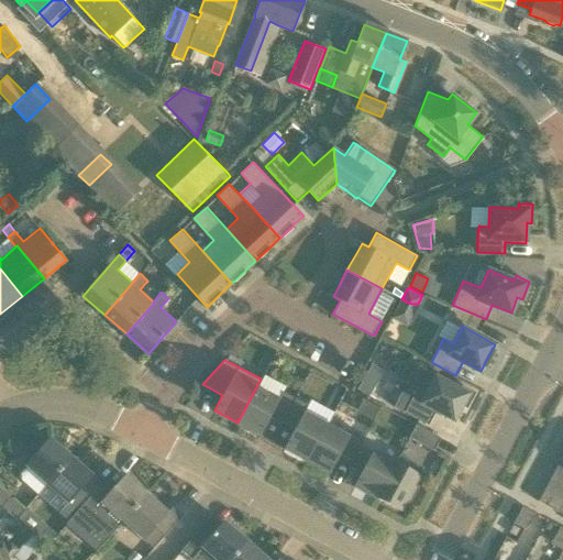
[(363,377),(357,388),(368,395),(375,384),(363,377)]
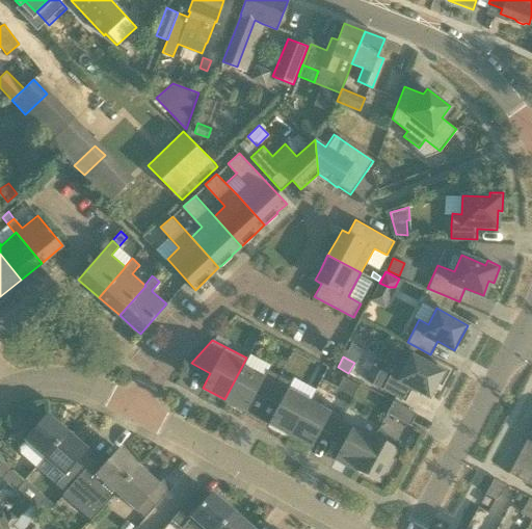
[(441,376),(409,360),(400,375),(392,371),(387,380),(379,393),(394,400),(402,405),(409,393),(426,402),(441,376)]
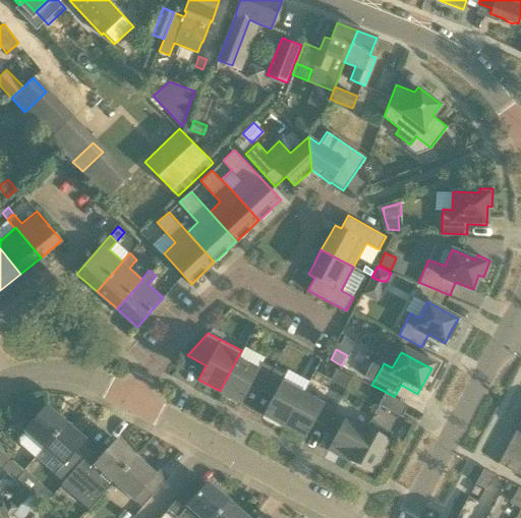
[(238,356),(220,391),(240,402),(250,385),(262,391),(274,368),(263,362),(258,368),(238,356)]
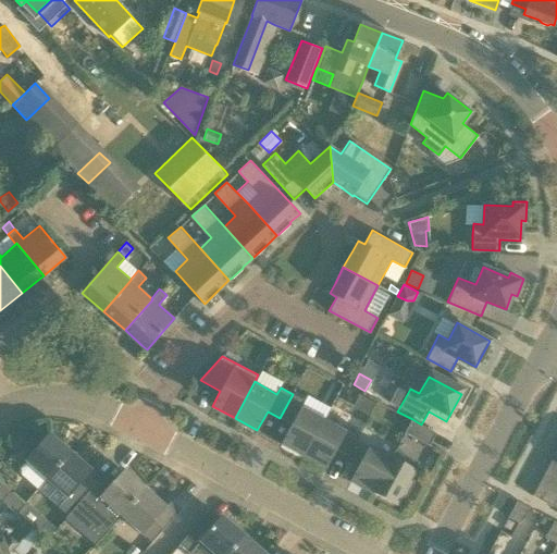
[(280,418),(291,425),(281,443),(304,455),(322,420),(300,408),(305,399),(293,394),(280,418)]
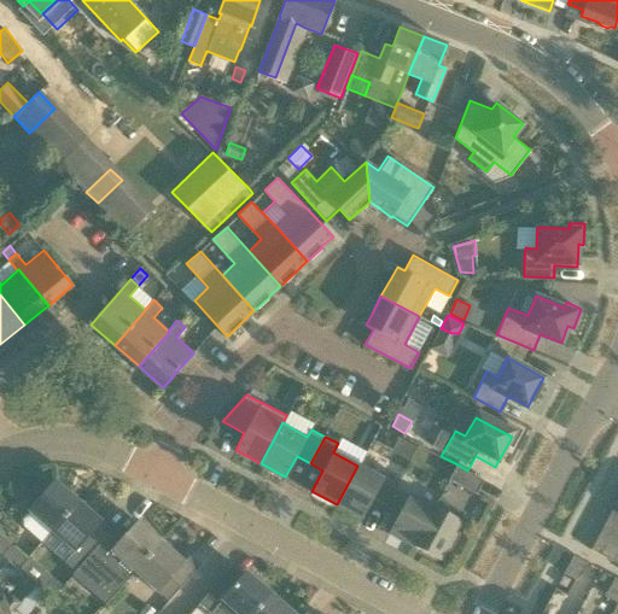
[(467,471),(458,465),(450,478),(477,492),(484,479),(467,471)]
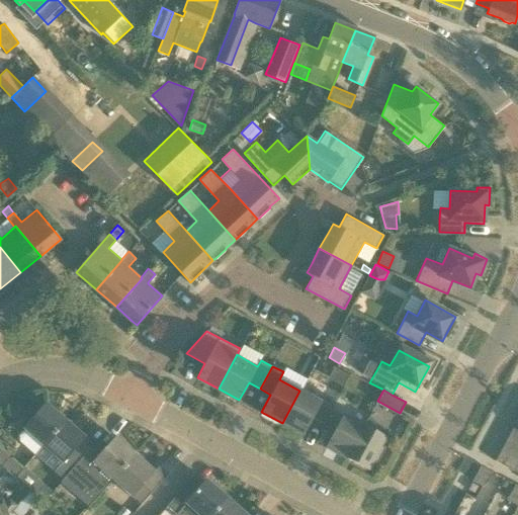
[(321,402),(299,391),(282,423),(304,434),(313,418),(324,423),(336,401),(325,395),(321,402)]
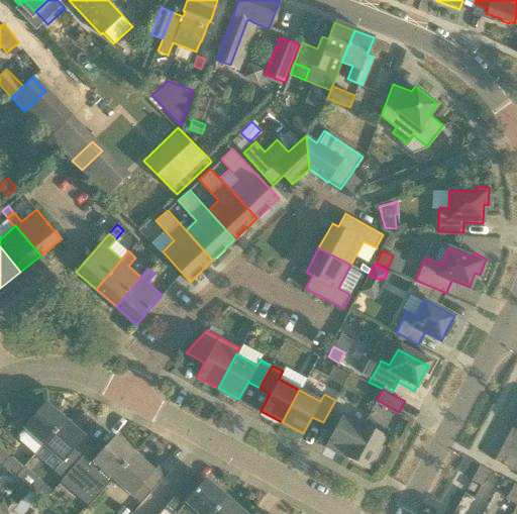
[(19,433),(19,439),(34,452),(35,451),(42,443),(65,418),(46,401),(23,426),(24,427),(20,432),(19,433)]
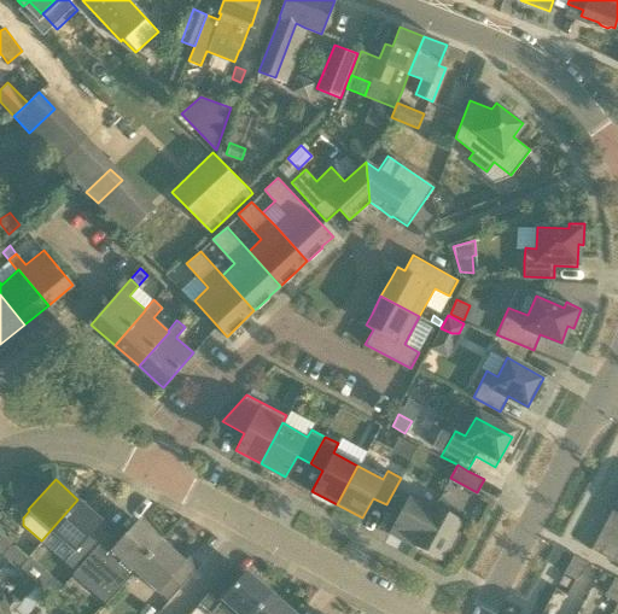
[(413,545),(433,507),(409,493),(388,532),(413,545)]
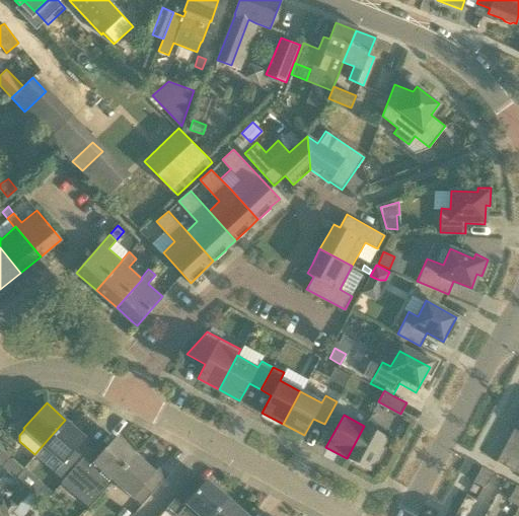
[(381,445),(389,430),(368,419),(364,426),(347,458),(368,469),(373,460),(377,462),(385,447),(381,445)]
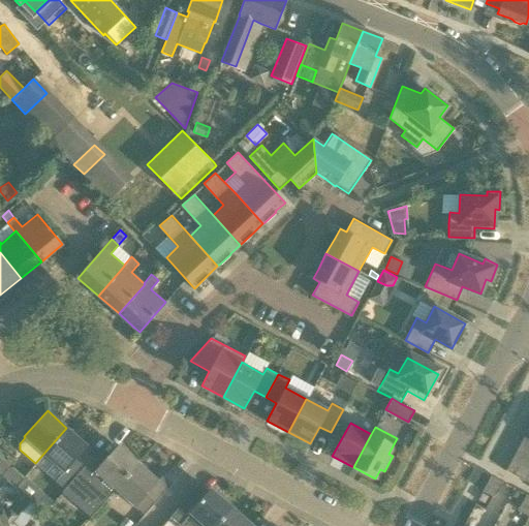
[(66,428),(43,454),(64,470),(56,481),(64,488),(91,457),(83,450),(87,445),(66,428)]
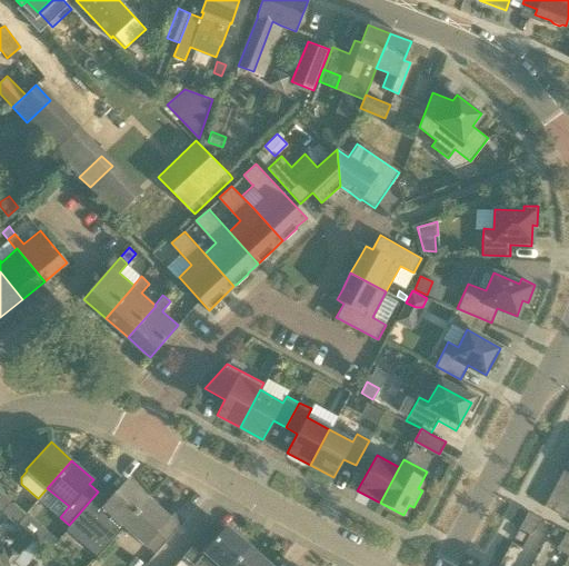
[(568,472),(563,469),(557,480),(568,487),(568,472)]
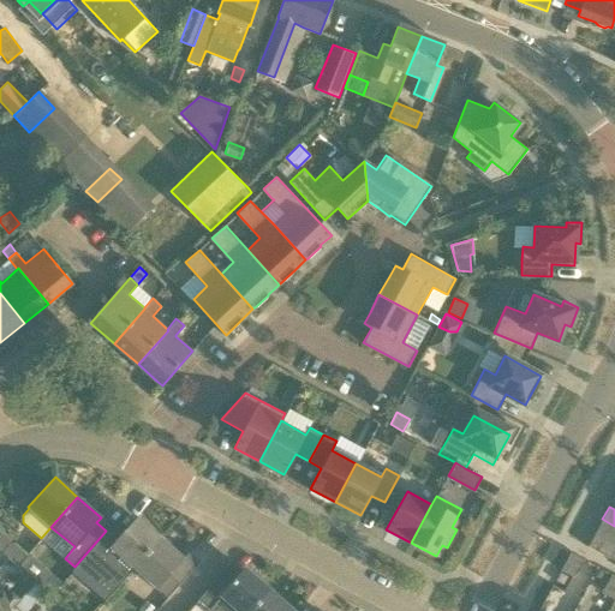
[(75,567),(71,570),(90,587),(103,571),(118,585),(132,568),(160,538),(137,517),(117,540),(106,531),(75,567)]
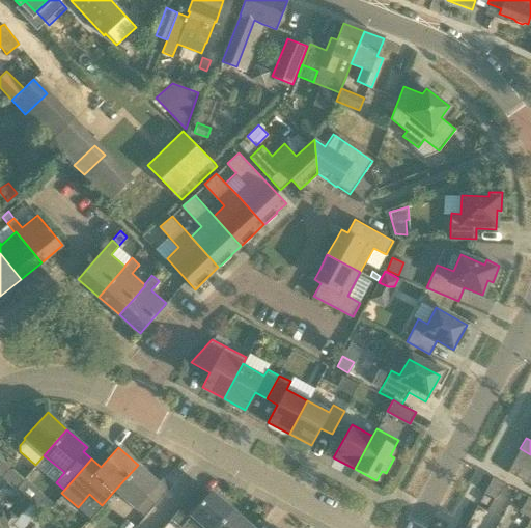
[(513,460),(530,469),(530,454),(520,448),(513,460)]
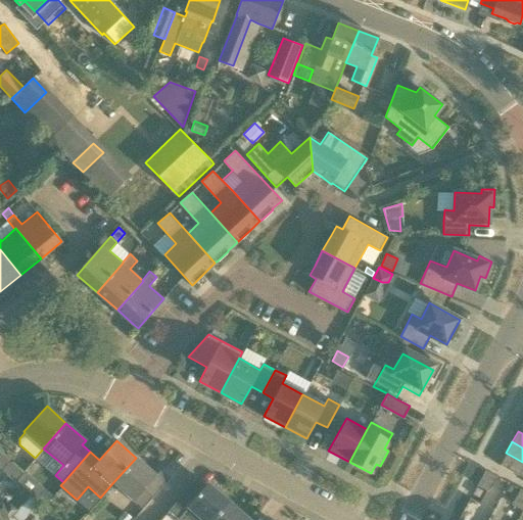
[(21,473),(8,461),(9,461),(0,452),(0,468),(1,470),(7,475),(14,481),(21,473)]
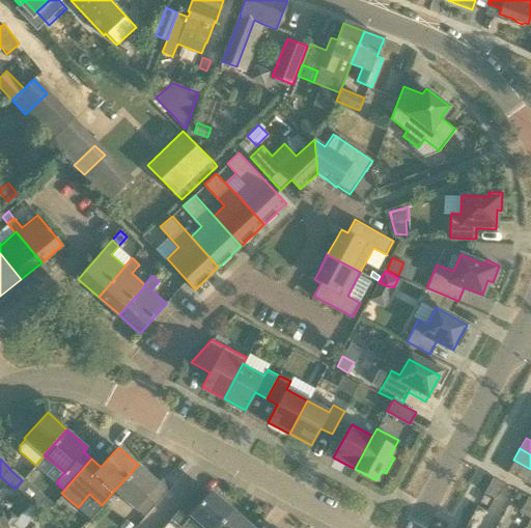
[(530,482),(530,469),(513,460),(507,471),(530,483),(530,482)]
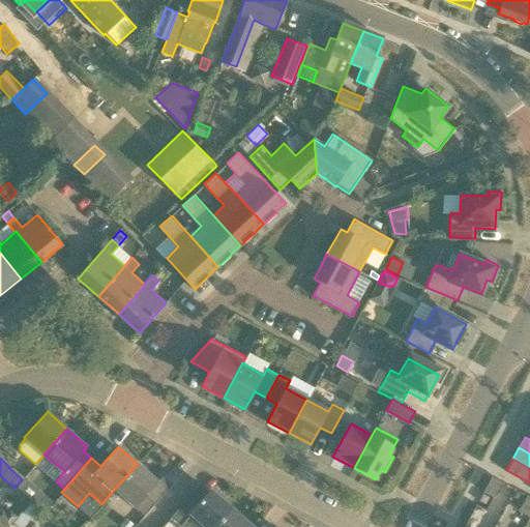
[(138,464),(114,490),(135,508),(136,506),(144,515),(172,484),(163,475),(157,481),(149,473),(138,464)]
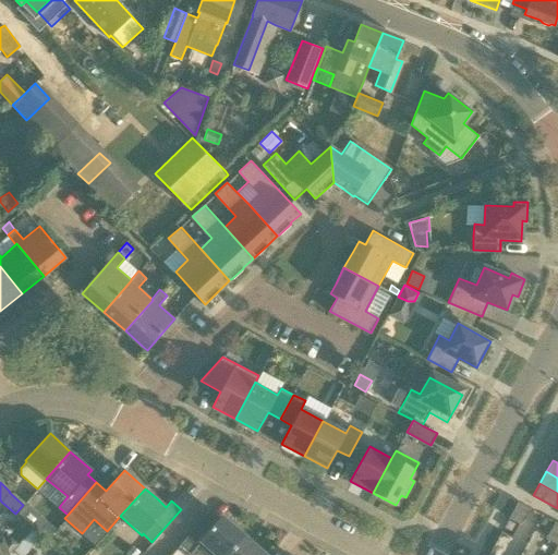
[(530,507),(528,506),(518,501),(509,517),(521,523),(530,507)]
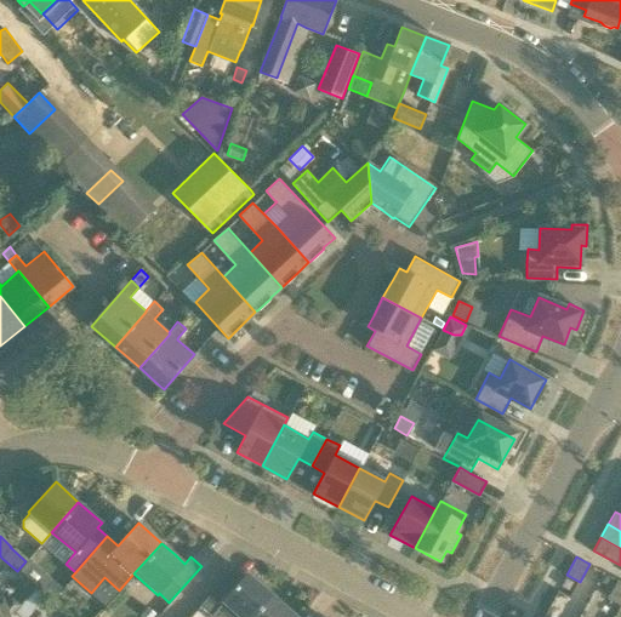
[(252,616),(272,595),(248,573),(244,577),(233,567),(200,605),(211,615),(210,616),(252,616)]
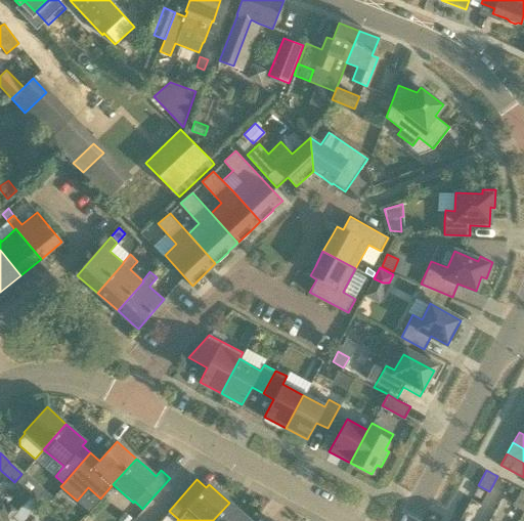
[(43,507),(55,494),(44,483),(32,495),(43,507)]
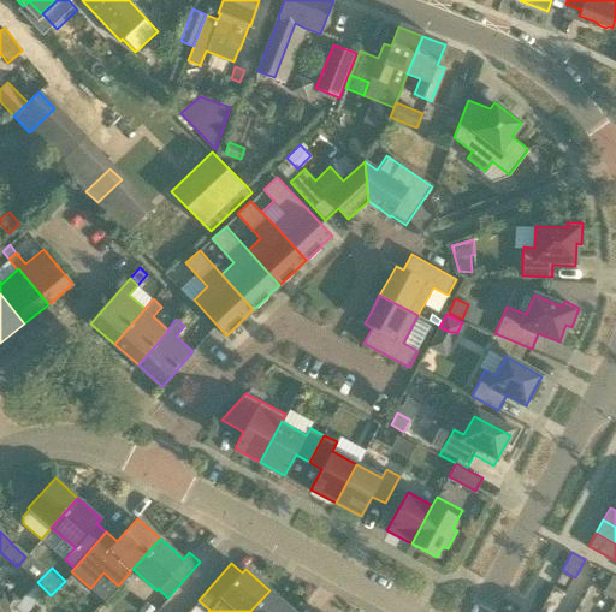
[(603,592),(615,599),(615,598),(615,576),(612,575),(603,592)]
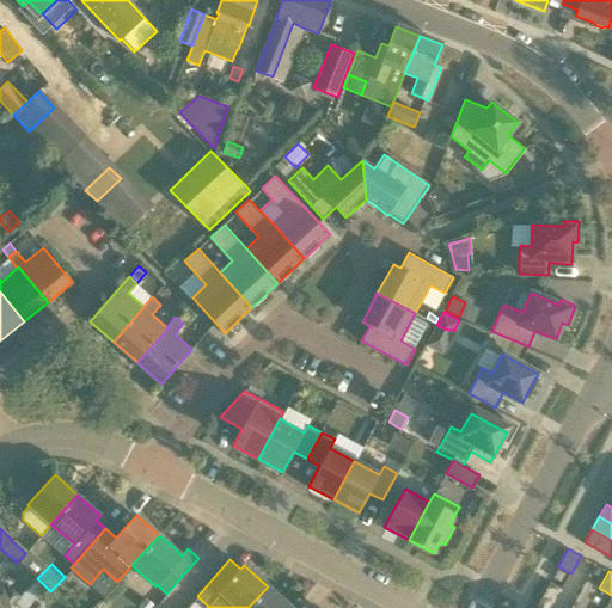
[(35,581),(26,589),(31,594),(38,594),(43,589),(35,581)]
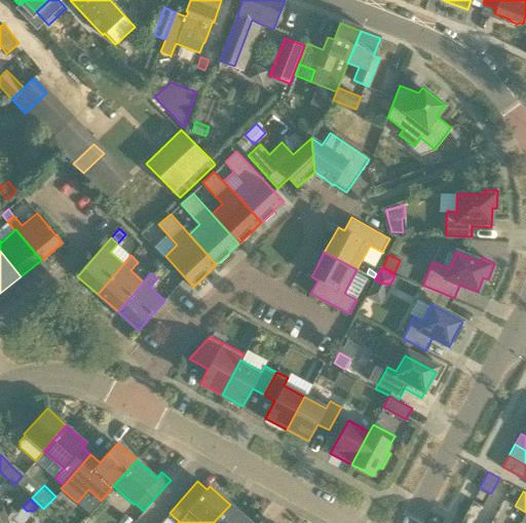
[(230,505),(214,522),(251,522),(245,518),(230,505)]
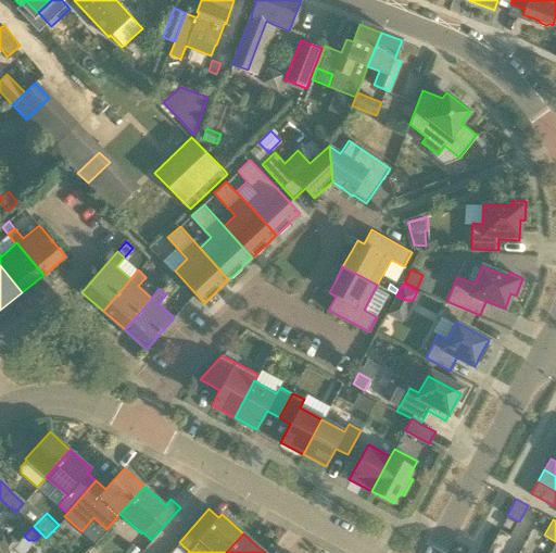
[(0,552),(7,552),(10,551),(0,543),(0,552)]
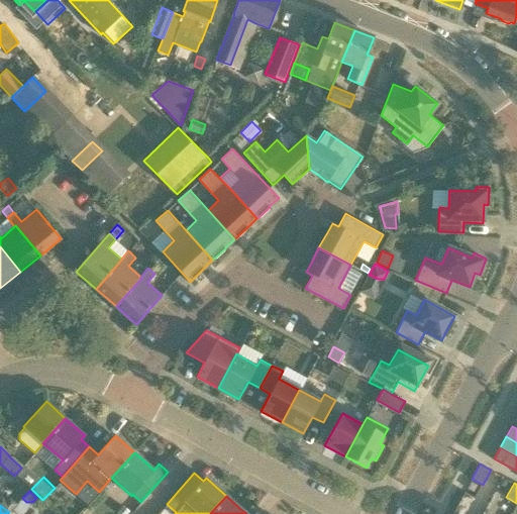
[(124,505),(117,512),(119,513),(123,513),(128,509),(124,505)]
